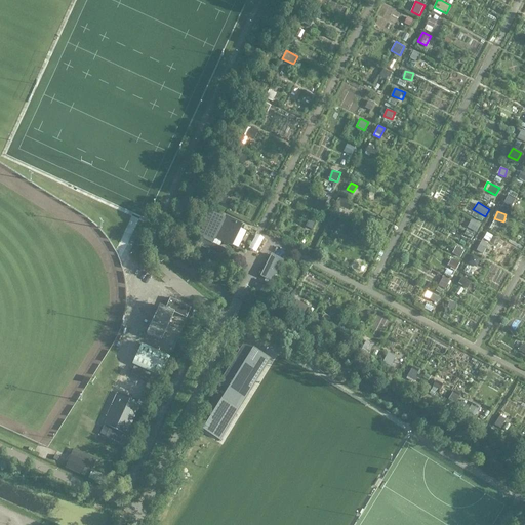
[(213,244),(216,238),(230,245),(240,225),(226,217),(223,224),(209,217),(197,243),(221,255),(224,249),(213,244)]
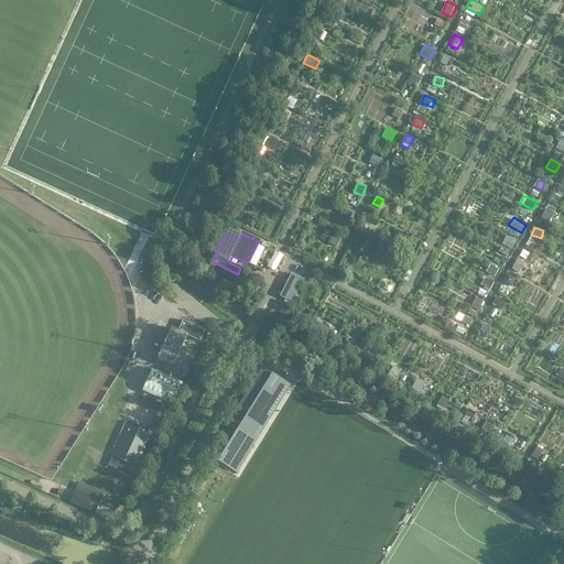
[(502,245),(512,249),(517,240),(507,236),(502,245)]
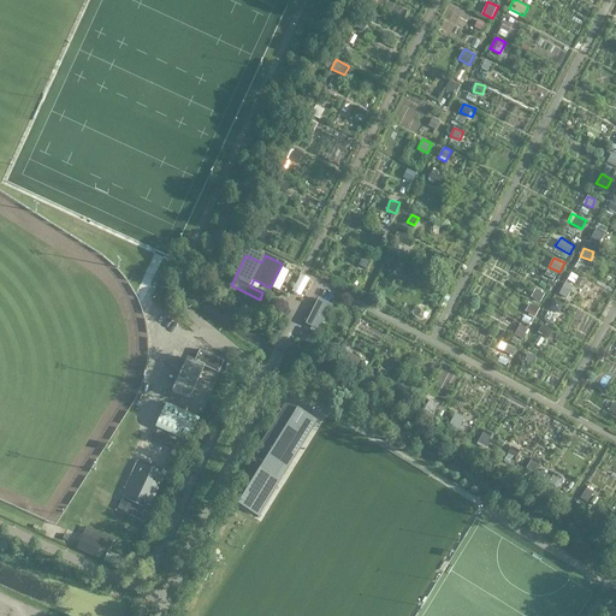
[(570,272),(560,294),(567,297),(579,276),(570,272)]
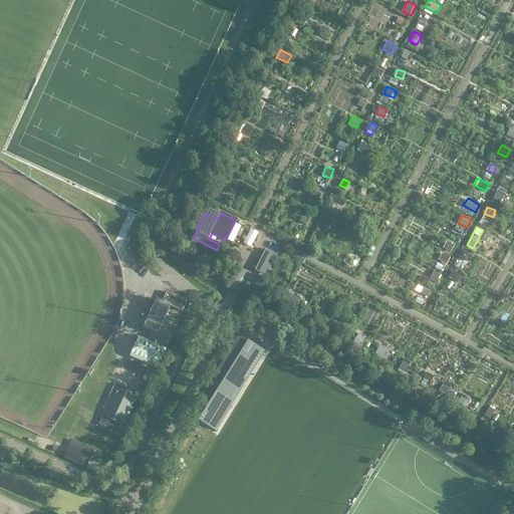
[(268,275),(277,253),(265,248),(255,270),(268,275)]
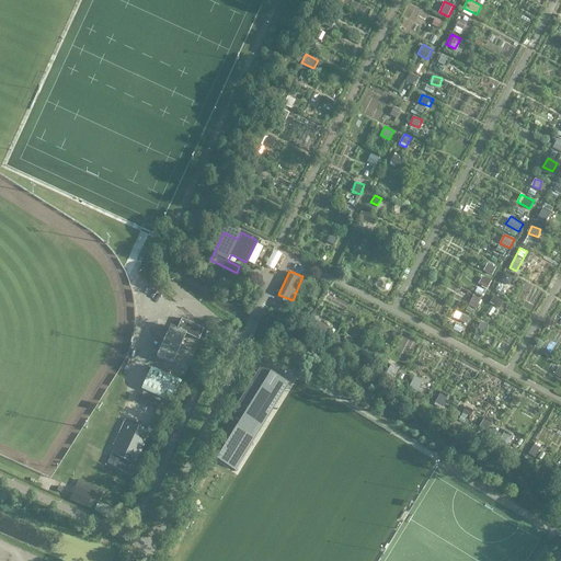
[(504,272),(501,281),(510,285),(514,276),(504,272)]
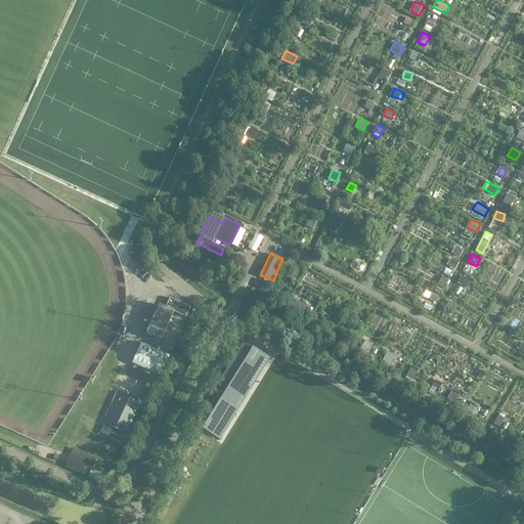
[(448,265),(454,268),(457,261),(450,258),(448,265)]
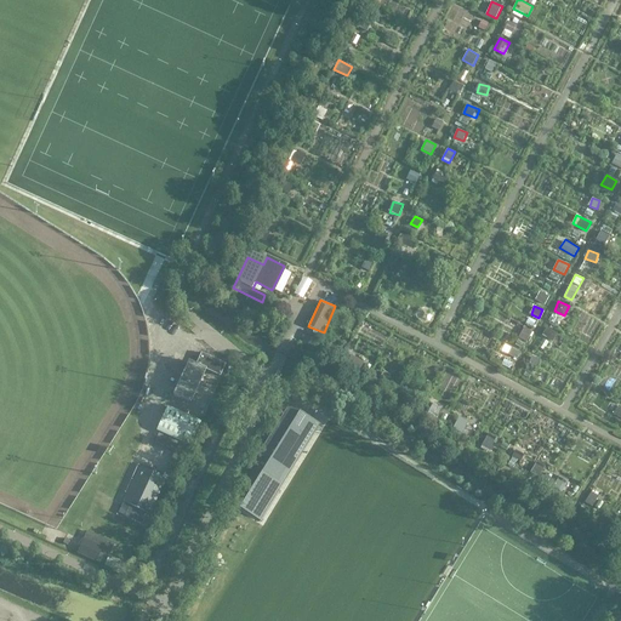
[(524,326),(518,337),(527,342),(533,331),(524,326)]
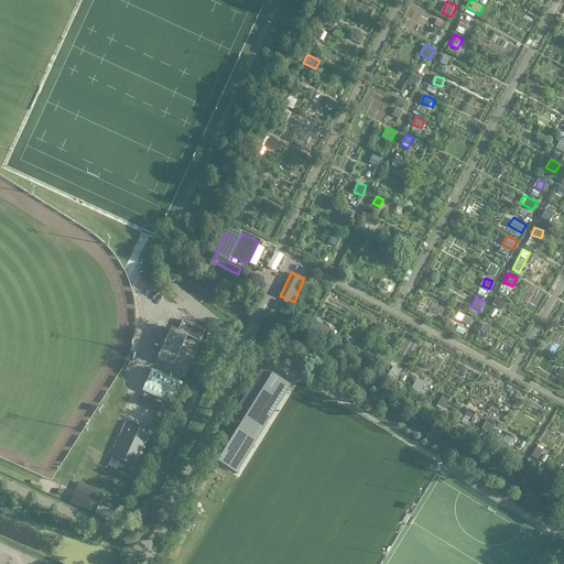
[(492,303),(500,308),(505,302),(497,297),(492,303)]
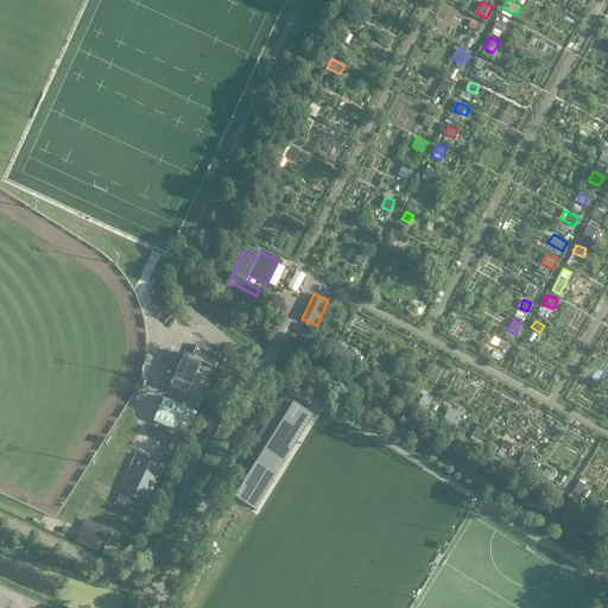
[(196,346),(191,358),(184,354),(169,387),(187,396),(201,362),(215,368),(220,356),(196,346)]
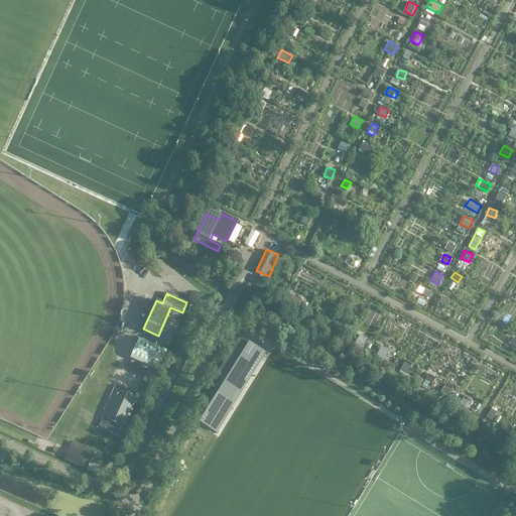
[(441,312),(448,299),(443,296),(435,309),(441,312)]
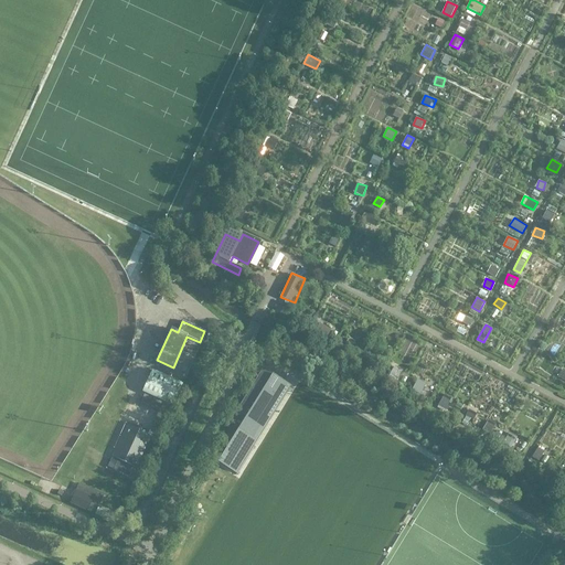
[(395,365),(390,376),(397,381),(403,370),(395,365)]
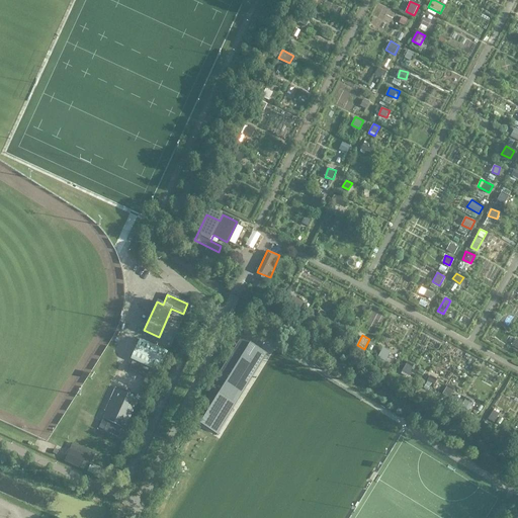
[(167,352),(140,339),(131,359),(158,372),(167,352)]
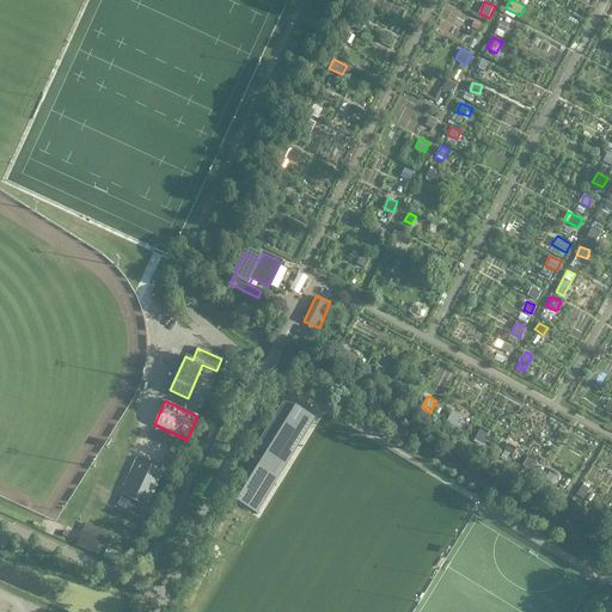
[(307,422),(291,412),(282,407),(257,447),(267,453),(237,501),(257,514),(275,484),(274,483),(270,481),(307,422)]
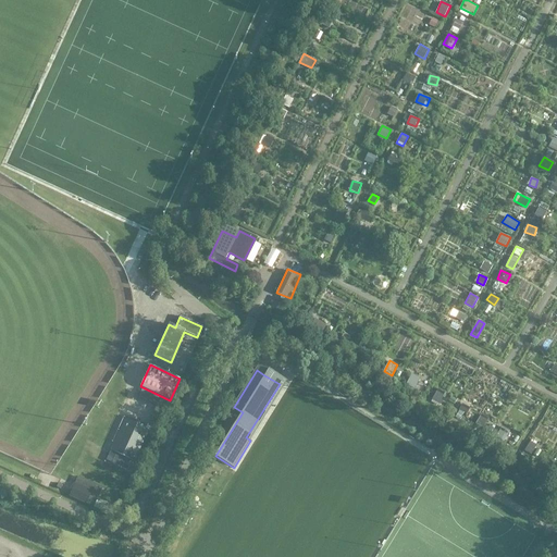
[(412,373),(406,384),(415,390),(421,378),(412,373)]
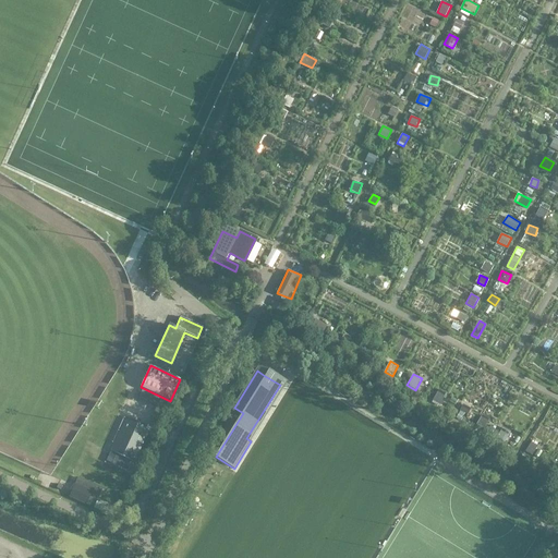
[(125,419),(111,451),(117,453),(110,465),(126,473),(132,461),(134,462),(149,429),(125,419)]
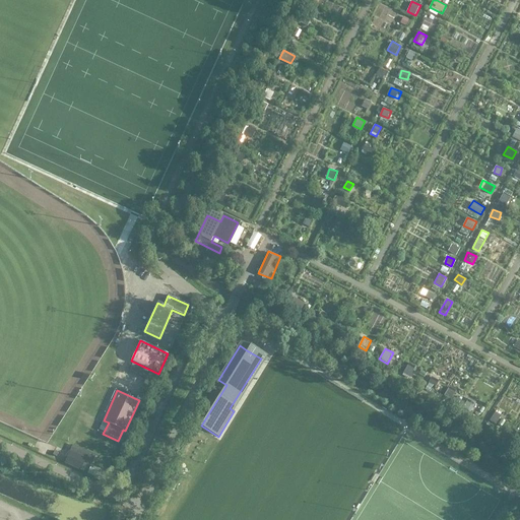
[(69,452),(64,463),(94,476),(95,473),(88,469),(92,462),(69,452)]
